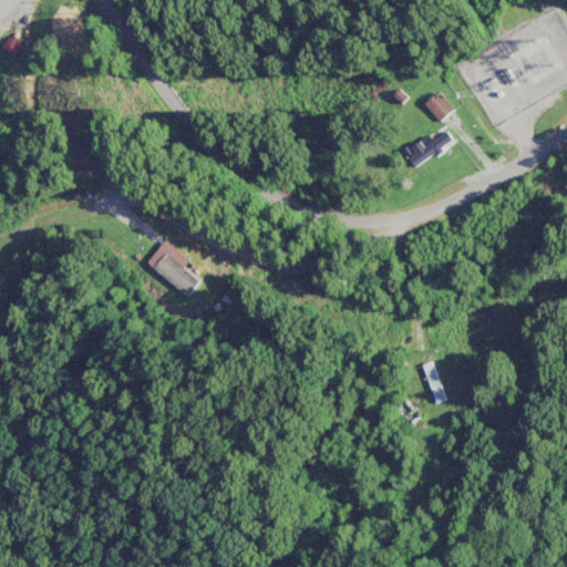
[(456,110),(441,93),(428,104),(442,122),(456,110)]
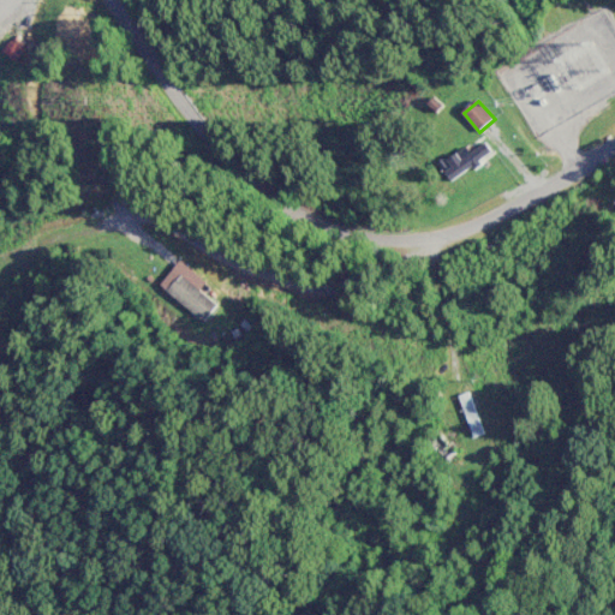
[(446,169),(452,181),(495,156),(488,144),(446,169)]
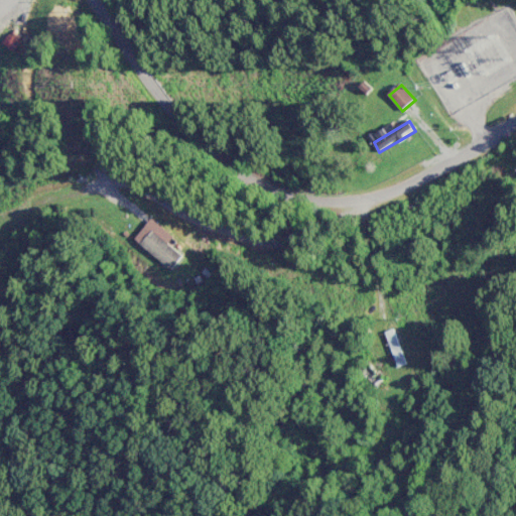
[(170,273),(183,259),(155,231),(142,244),(170,273)]
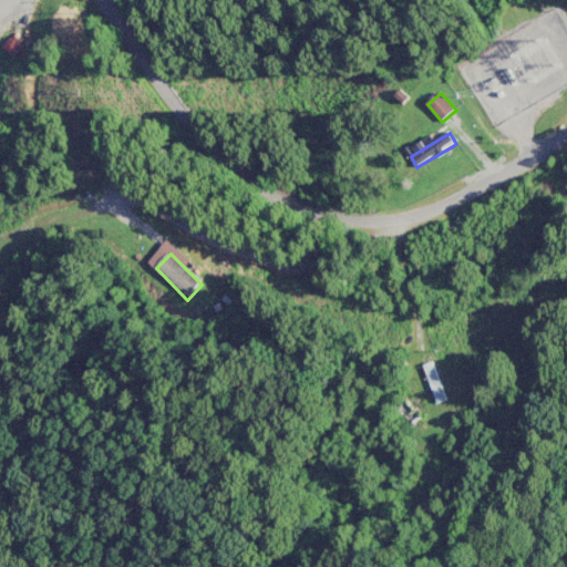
[(447,401),(435,362),(425,366),(437,404),(447,401)]
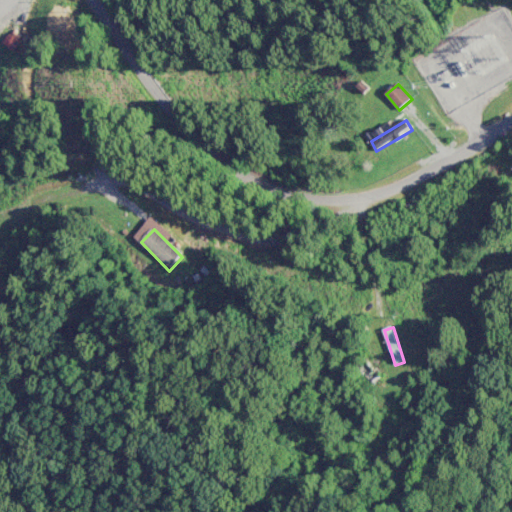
[(353,368),(370,389),(387,376),(370,355),(353,368)]
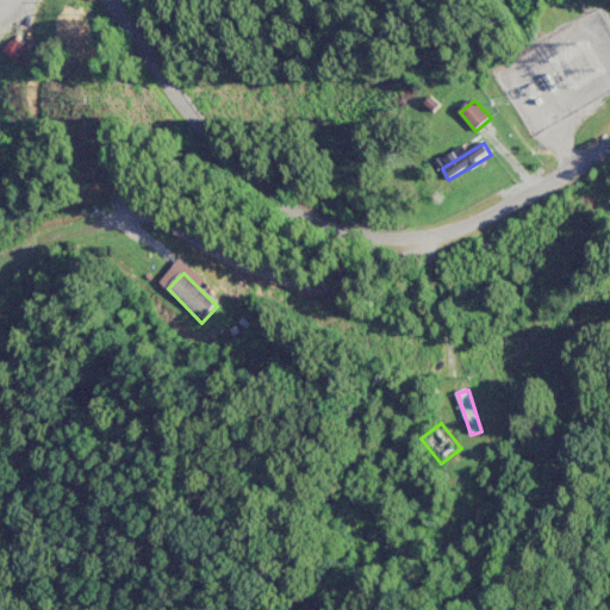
All buildings are outlined.
